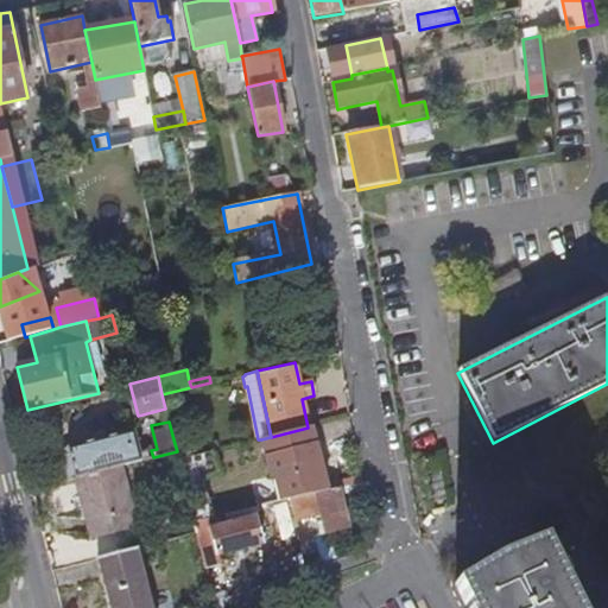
[(291,499),(327,491),(312,426),(308,428),(271,437),(270,437),(261,439),(271,481),(274,480),(280,501),(287,499),(291,499)]
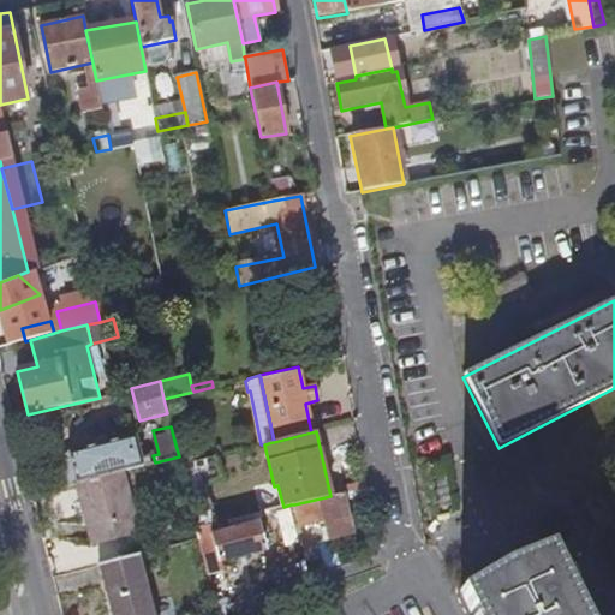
[(113,473),(143,466),(151,464),(149,454),(147,455),(141,435),(70,453),(77,483),(79,483),(113,473)]
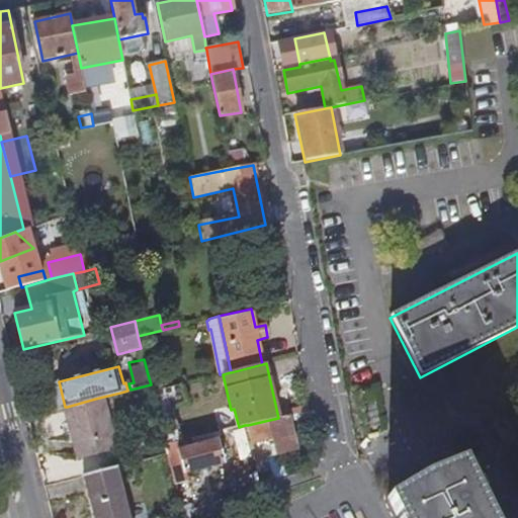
[(151,384),(153,391),(167,387),(163,370),(148,374),(151,384)]
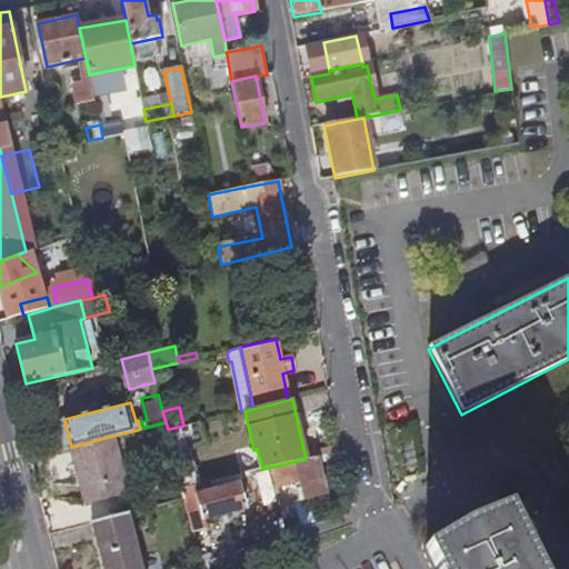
[(182,488),(197,485),(188,443),(201,441),(197,421),(183,426),(168,429),(169,438),(171,446),(182,488)]
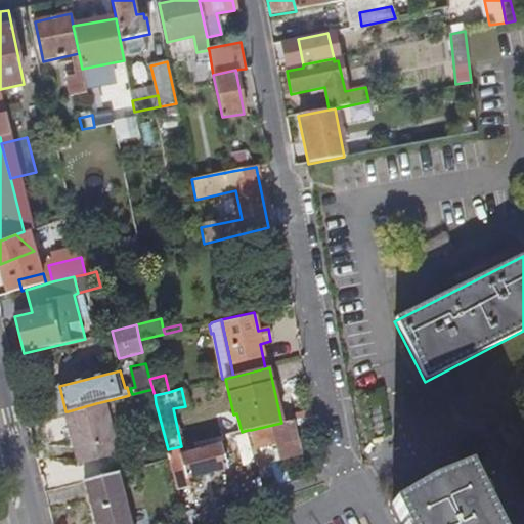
[(81,462),(116,452),(111,432),(104,434),(96,403),(68,411),(81,462)]
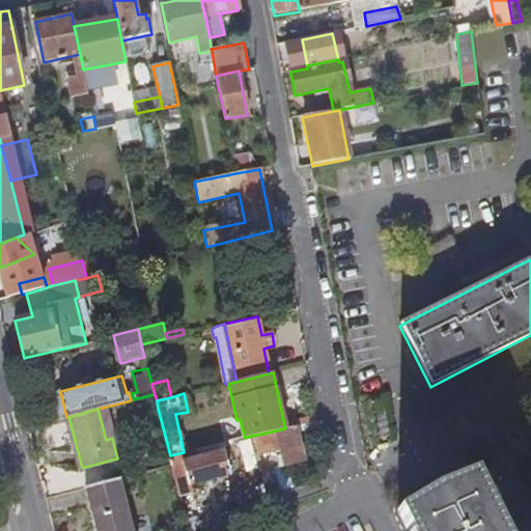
[(284,464),(302,460),(297,434),(319,427),(317,421),(316,421),(285,428),(254,436),(258,455),(275,452),(275,456),(282,455),(284,464)]
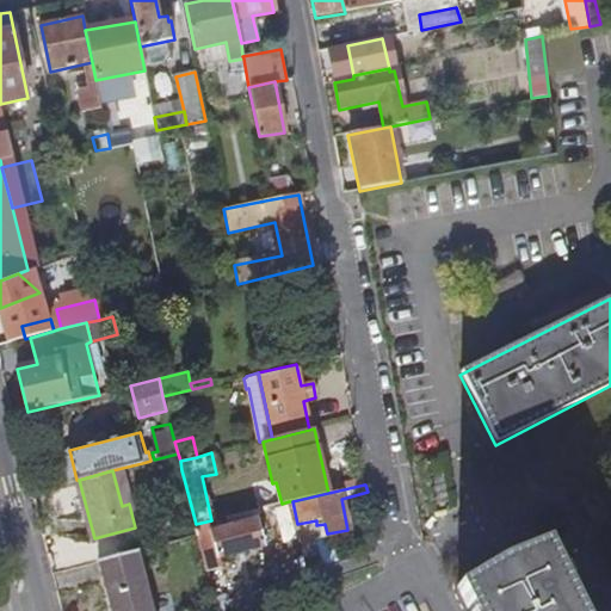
[(297,536),(318,532),(316,525),(316,520),(297,524),(295,524),(297,536)]
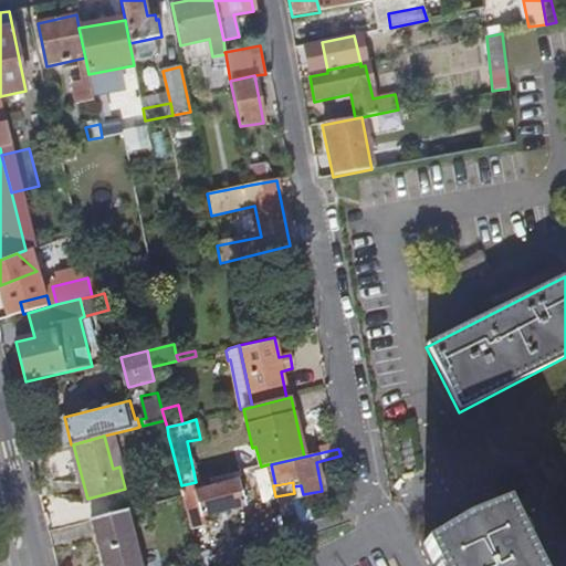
[(182,534),(198,532),(196,521),(238,512),(231,483),(184,495),(174,498),(182,534)]
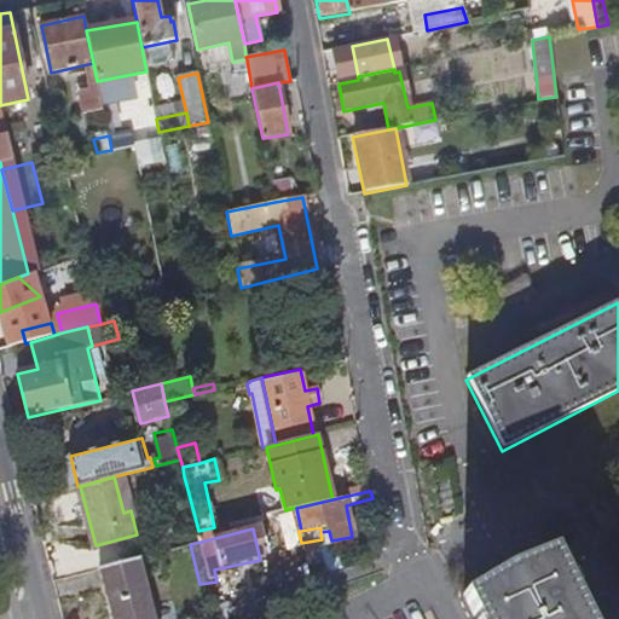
[(566,577),(553,550),(499,565),(461,595),(470,618),(583,618),(563,579),(566,577)]
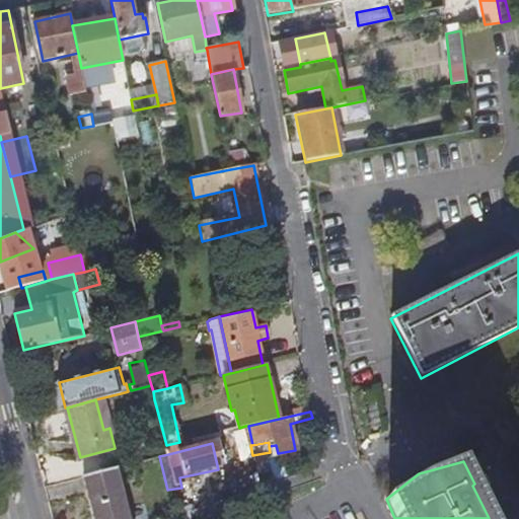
[(94,518),(132,518),(119,467),(84,475),(94,518)]
